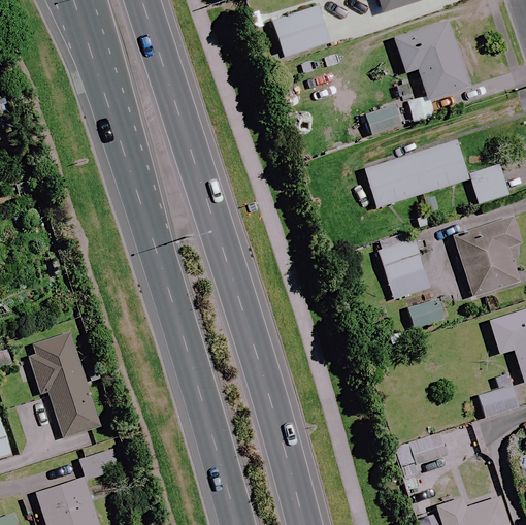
[(379,0),(383,11),(419,0),(379,0)]
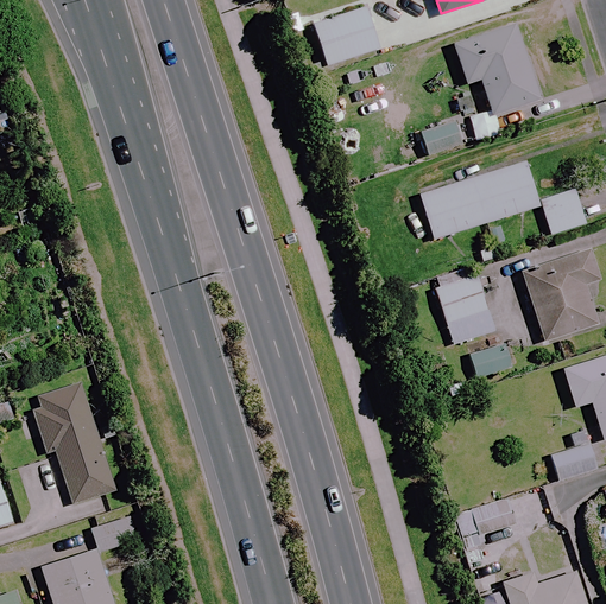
[(380,48),(367,6),(314,23),(327,64),(380,48)]
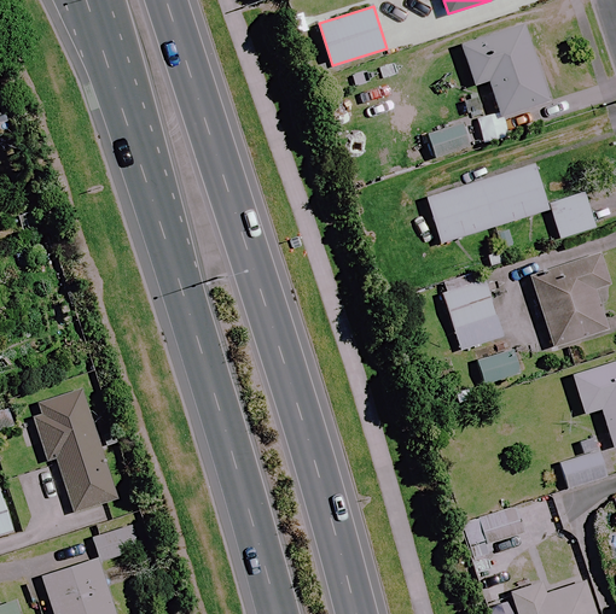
[(551,100),(526,24),(463,45),(475,83),(489,79),(501,116),(551,100)]
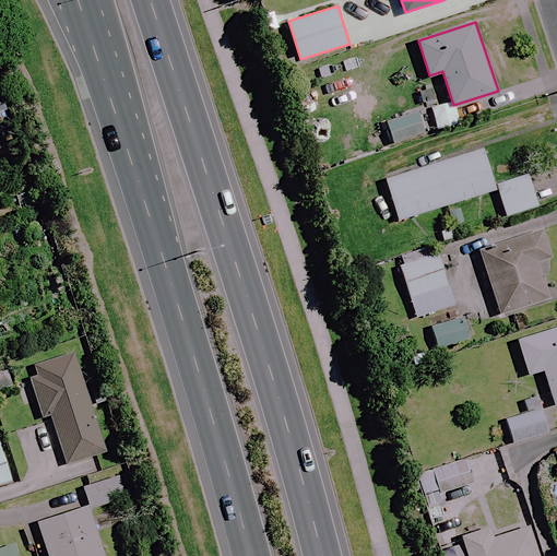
[(426,133),(419,109),(386,118),(392,142),(426,133)]
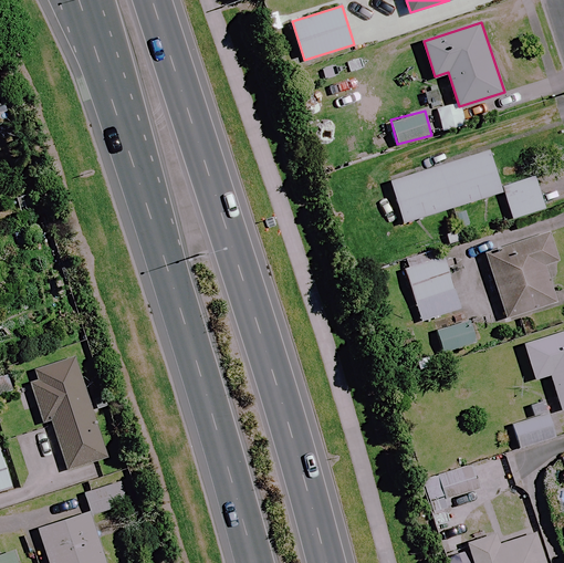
[(503,191),(490,150),(392,180),(404,222),(503,191)]
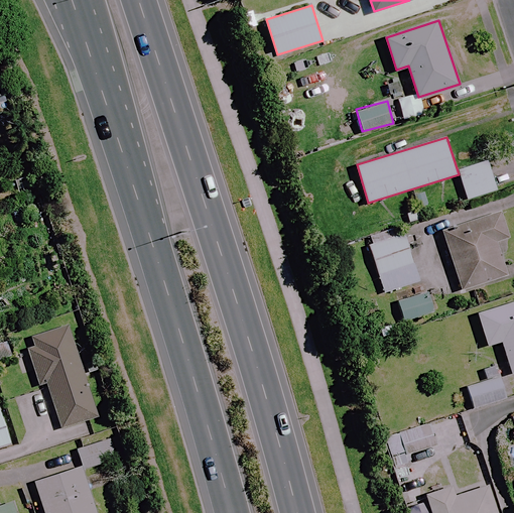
[(497,189),(488,159),(458,168),(467,199),(497,189)]
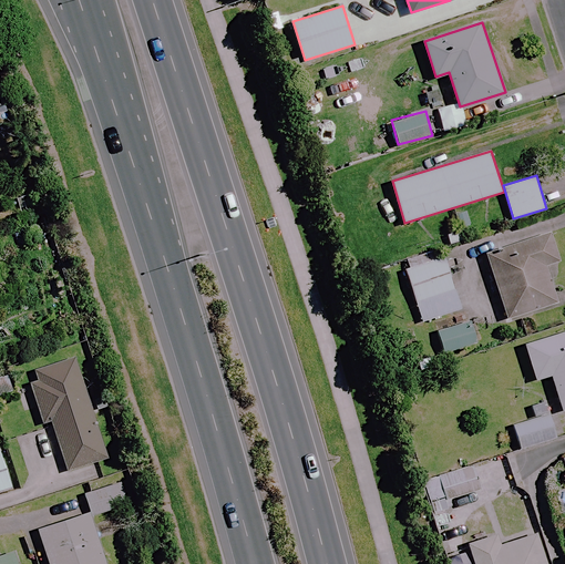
[(562,262),(552,231),(485,253),(507,318),(557,301),(546,266),(562,262)]
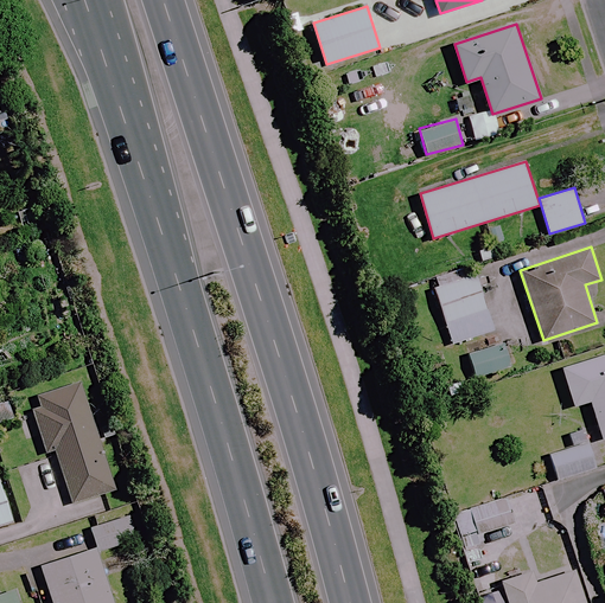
[(496,328),(477,273),(434,287),(453,342),(496,328)]
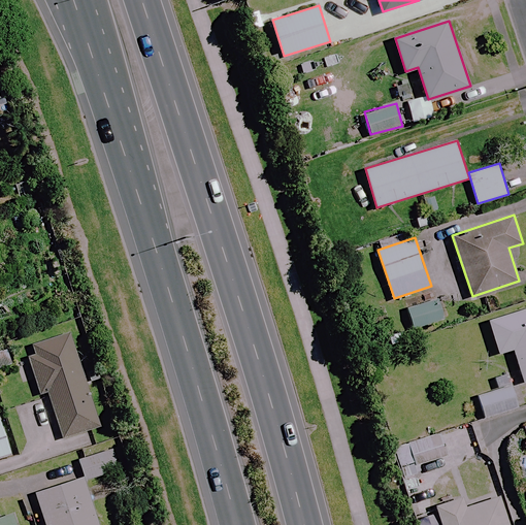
[(445,318),(438,297),(407,306),(414,328),(445,318)]
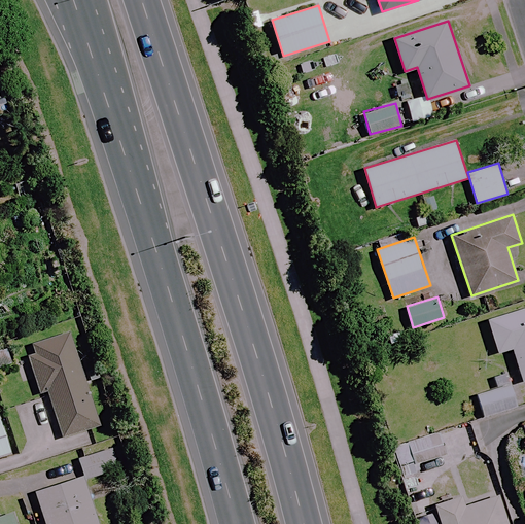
[(524,307),(488,318),(498,352),(512,347),(522,381),(524,380),(524,307)]
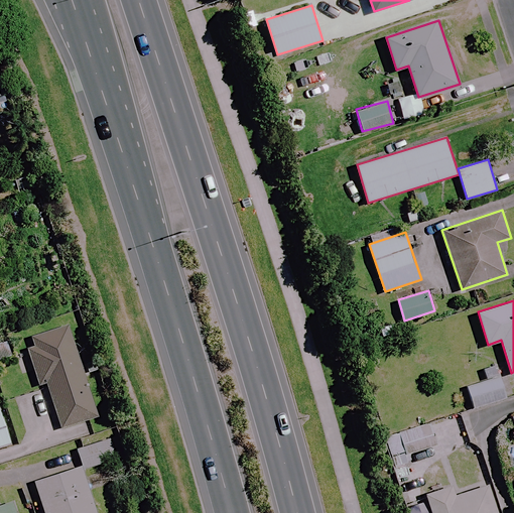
[(99,416),(70,325),(26,339),(41,384),(46,383),(60,428),(99,416)]
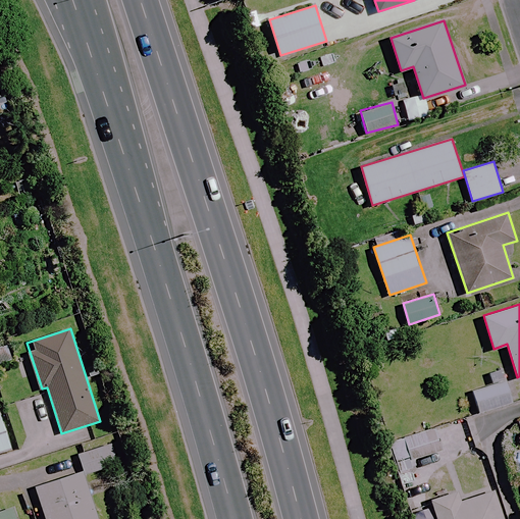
[(0,362),(12,359),(7,344),(0,346),(0,362)]
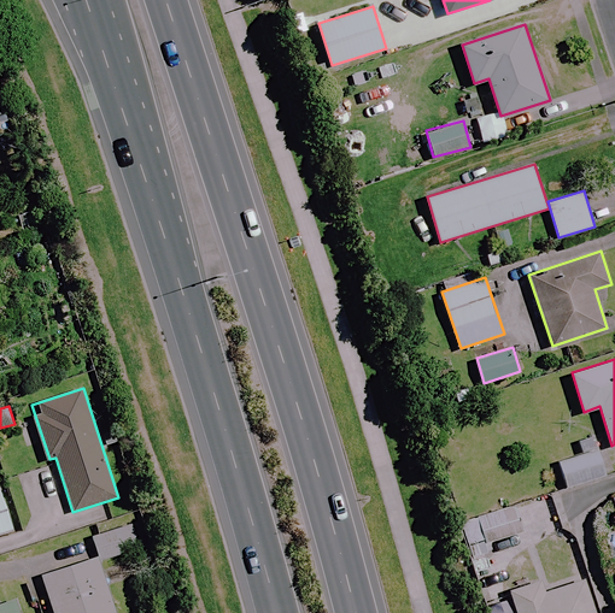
[(608,473),(601,448),(560,460),(567,485),(608,473)]
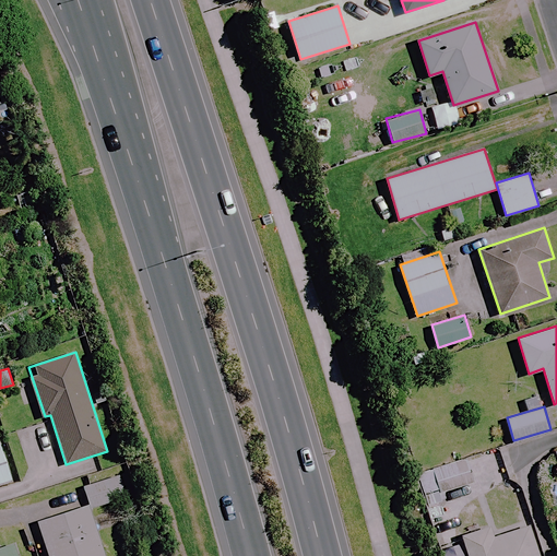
[(0,442),(0,483),(13,480),(1,442),(0,442)]
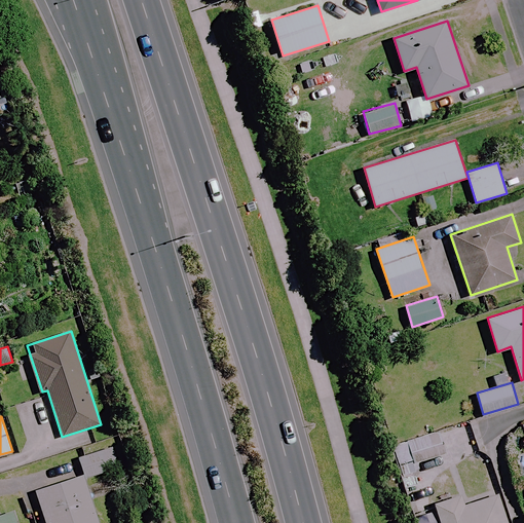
[(446,452),(439,430),(391,444),(397,458),(411,454),(414,462),(446,452)]
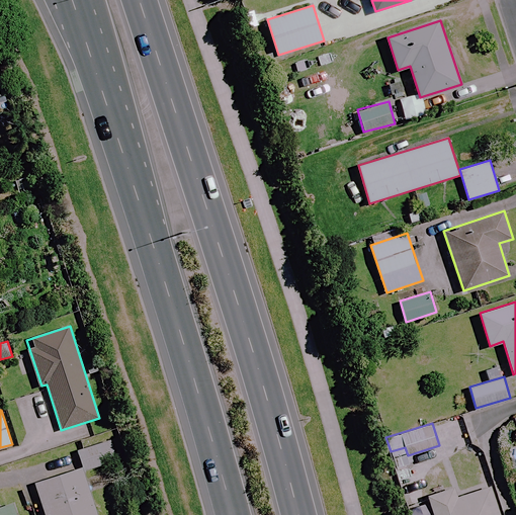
[(117,459),(111,439),(78,449),(84,469),(117,459)]
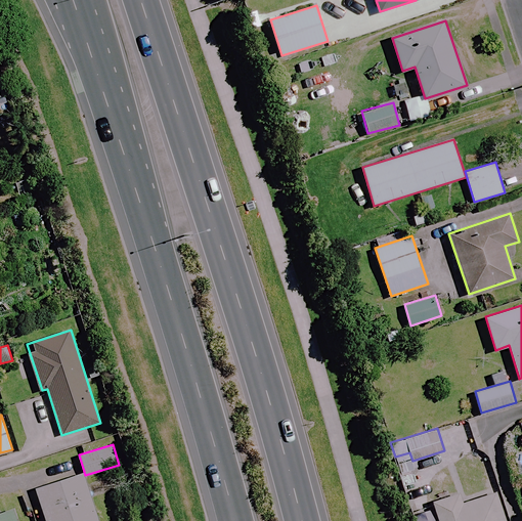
[(98,520),(84,473),(37,488),(47,520),(98,520)]
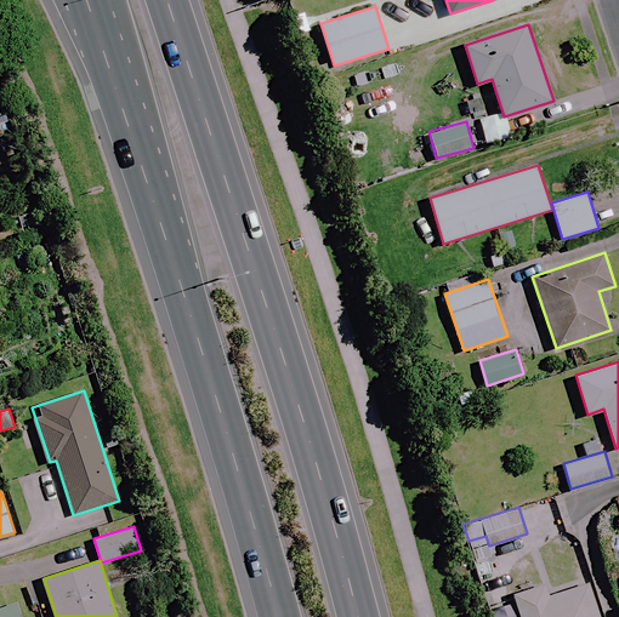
[(598,616),(589,583),(550,595),(546,584),(515,595),(521,616),(598,616)]
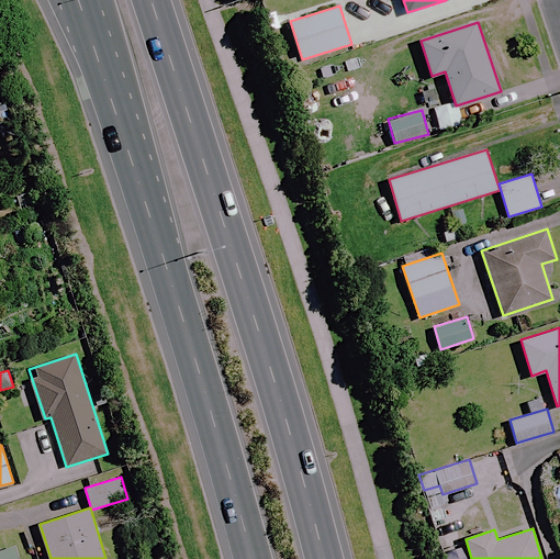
[(0,558),(19,558),(15,546),(0,550),(0,558)]
